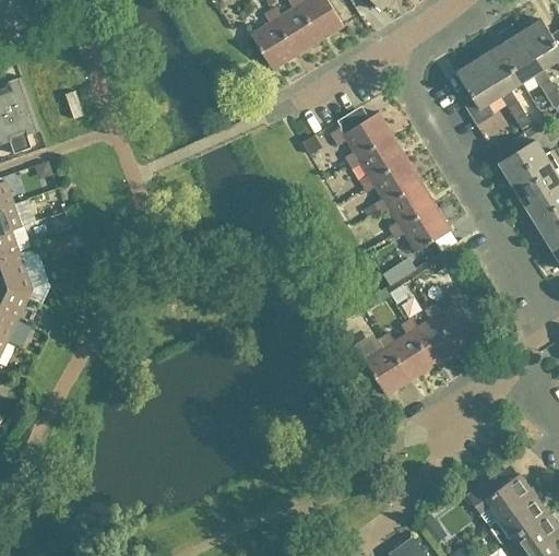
[(296,52),(320,38),(296,0),(288,0),(292,6),(281,12),(275,4),(270,9),(296,52)]
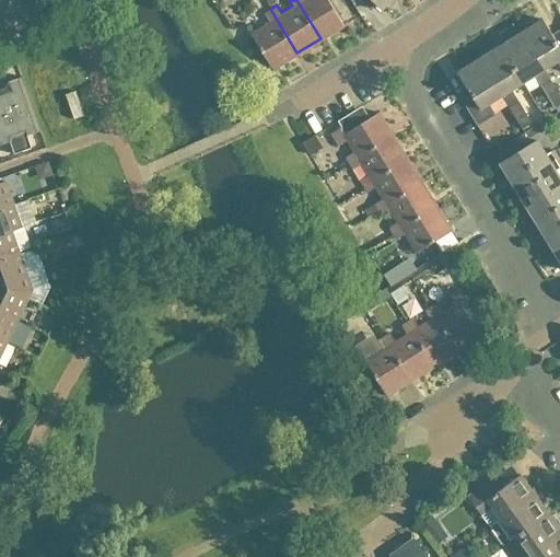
[(296,0),(321,38),(343,24),(328,0),(296,0)]
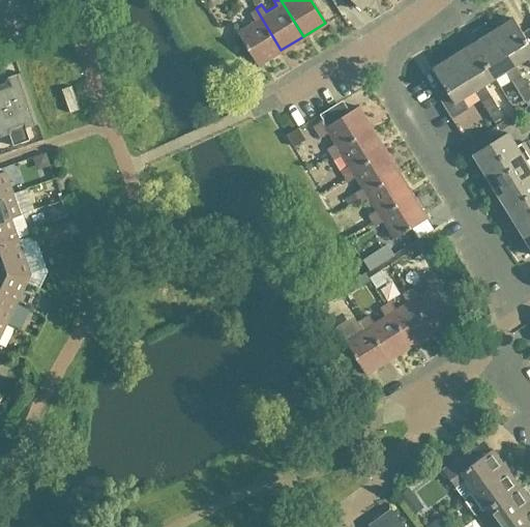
[(342,0),(350,8),(357,2),(362,7),(369,0),(342,0)]
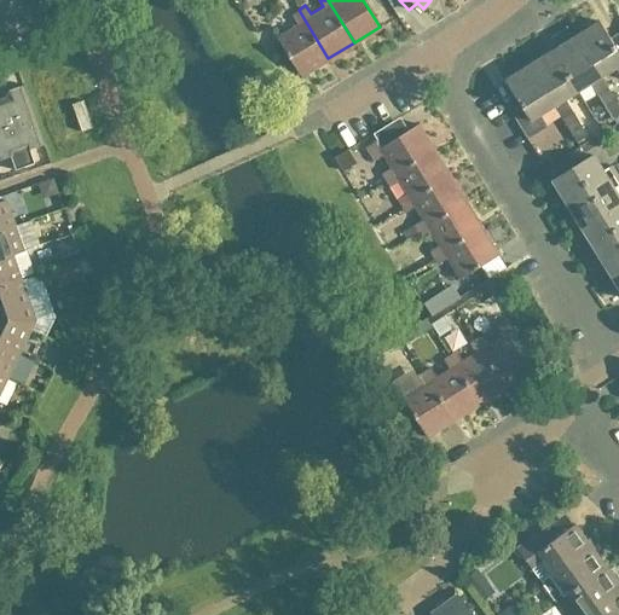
[(328,58),(299,10),(291,13),(298,23),(277,35),(301,75),(328,58)]
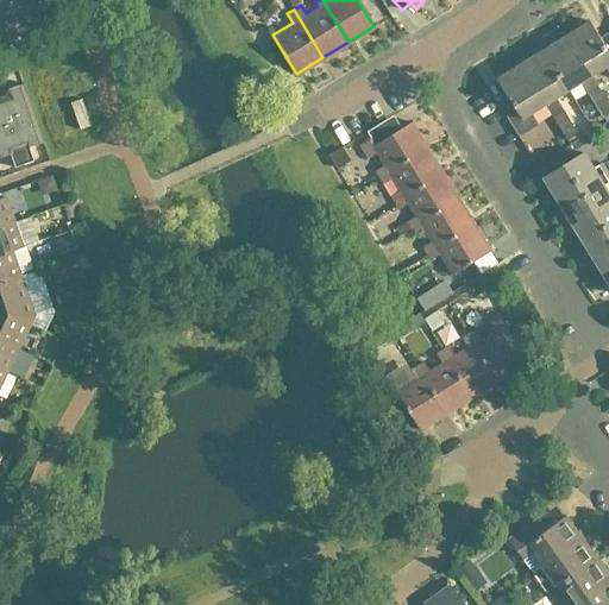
[(589,19),(565,35),(590,75),(606,65),(608,71),(608,42),(606,45),(598,35),(589,19)]
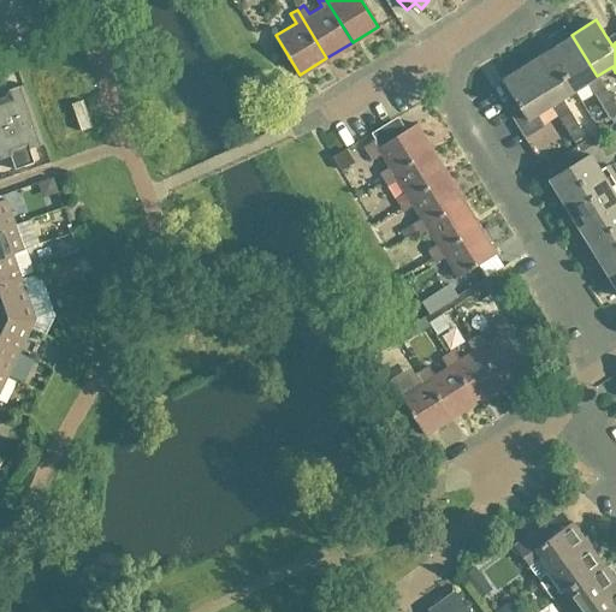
[(549,49),(575,91),(588,83),(611,119),(615,116),(615,105),(597,76),(572,35),(549,49)]
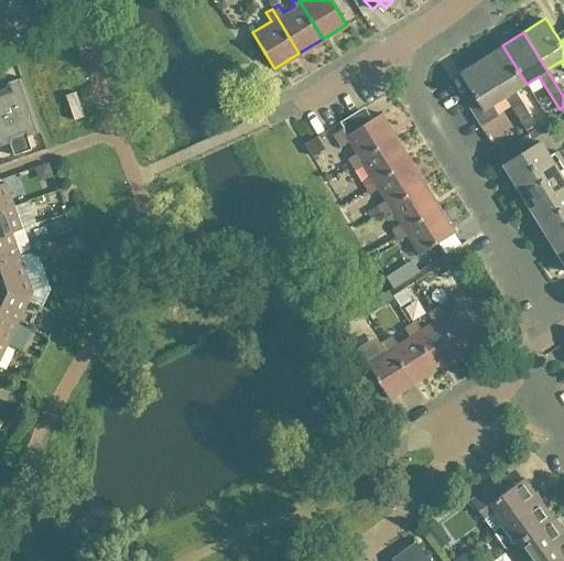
[(537,123),(529,112),(516,90),(527,84),(502,45),(481,58),(505,96),(527,130),(537,123)]
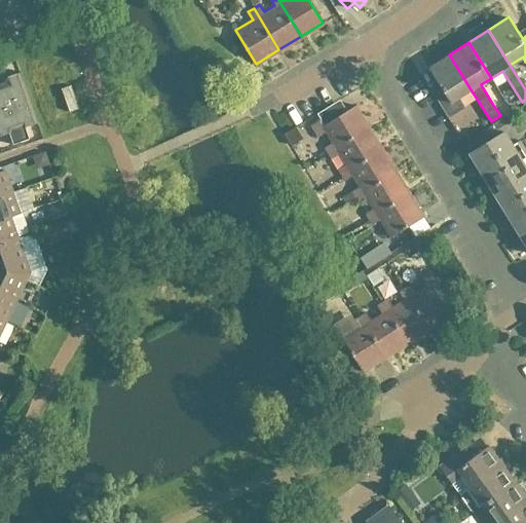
[(434,95),(448,117),(465,107),(459,97),(471,89),(449,54),(428,68),(442,89),(434,95)]
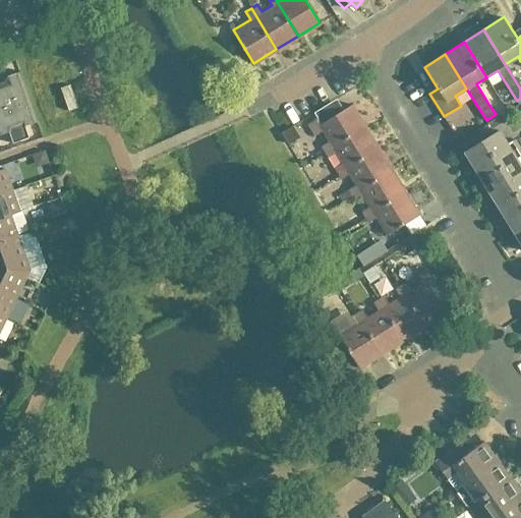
[(0,132),(6,131),(11,144),(27,137),(23,125),(37,121),(19,71),(5,76),(2,81),(0,82),(0,132)]
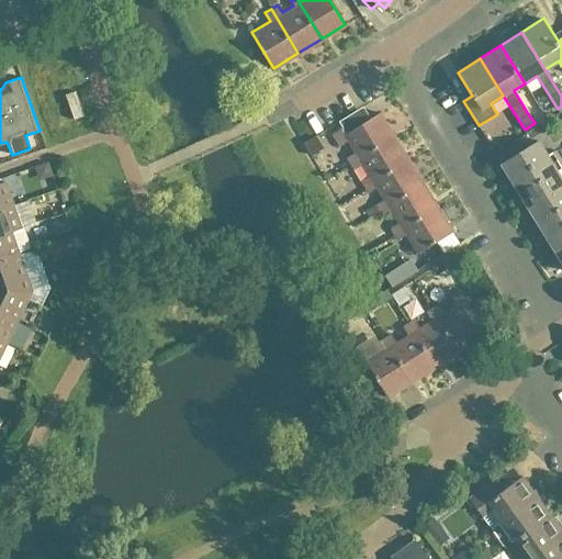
[(64,94),(72,120),(82,115),(74,91),(64,94)]
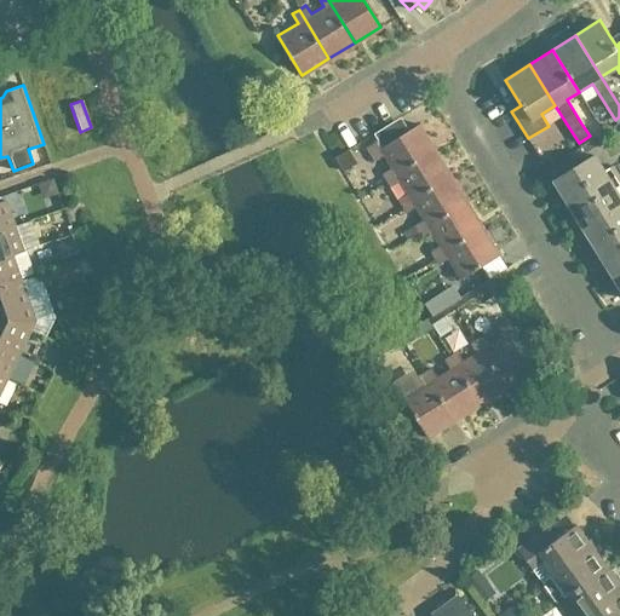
[(385,179),(434,150),(418,124),(383,145),(379,139),(366,148),(373,160),(383,154),(391,167),(382,173),(385,179)]
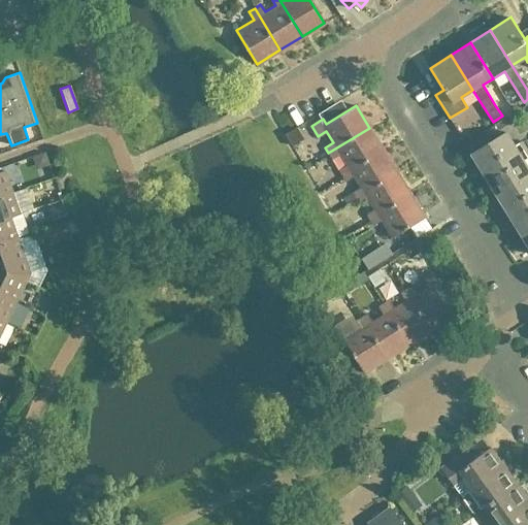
[(341,175),(383,150),(369,128),(328,153),(331,159),(340,154),(347,164),(337,169),(341,175)]
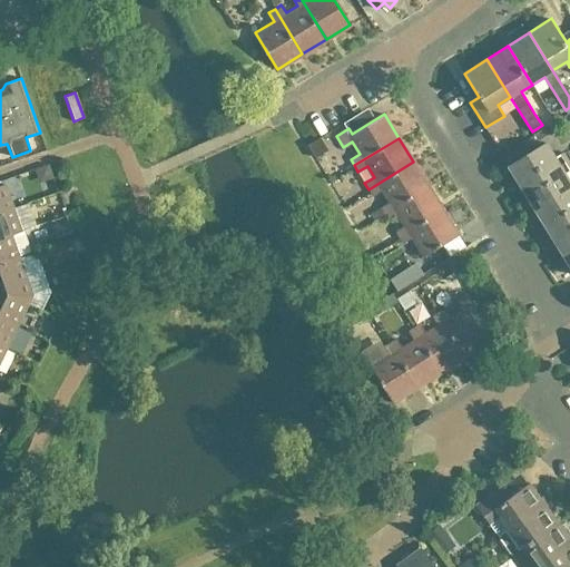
[(522,188),(568,160),(563,154),(556,159),(546,144),(509,167),(522,188)]
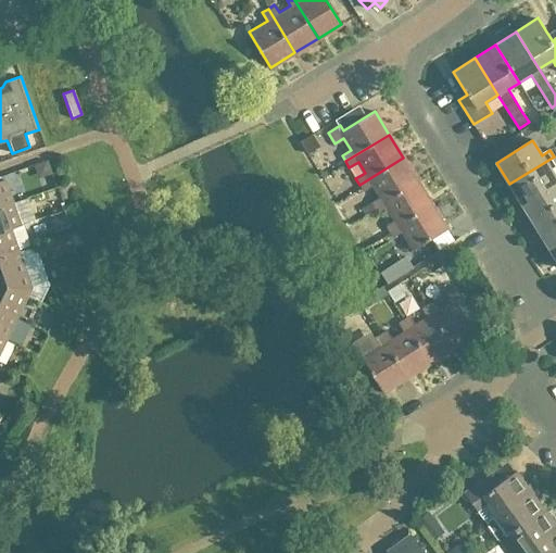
[(522,205),(555,186),(555,185),(555,178),(551,171),(555,166),(555,161),(554,156),(509,184),(522,205)]
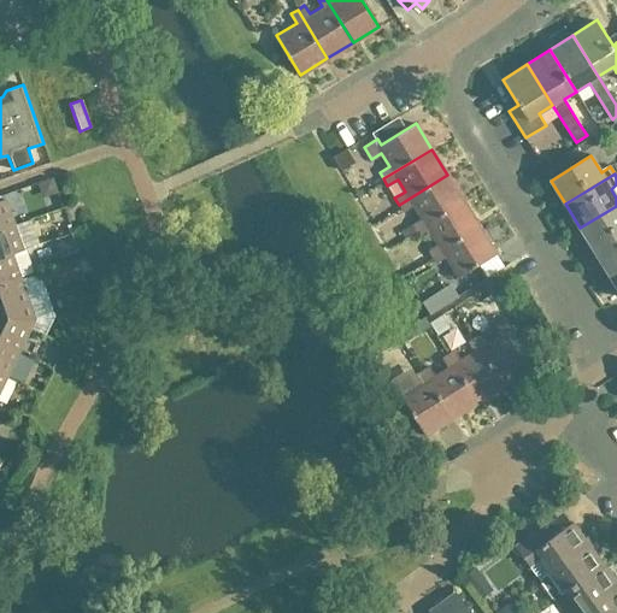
[(447,175),(399,205),(403,211),(412,205),(421,218),(411,224),(415,230),(464,201),(447,175)]
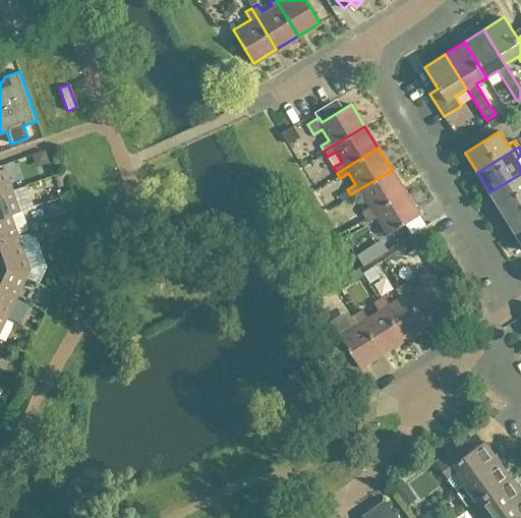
[(0,193),(10,190),(3,168),(0,169),(0,193)]
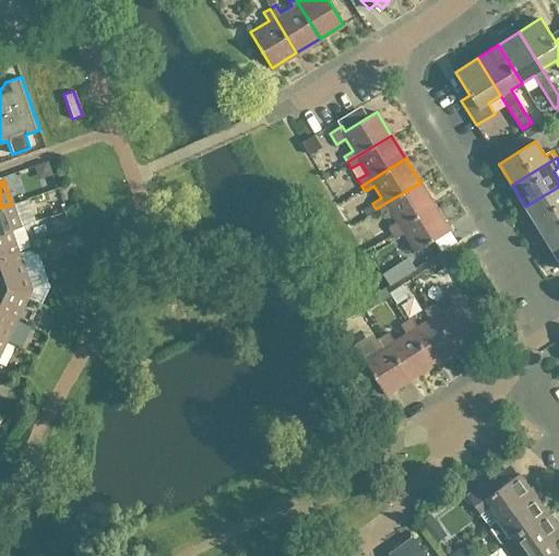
[(391,233),(435,205),(420,182),(376,209),(379,215),(389,210),(395,221),(387,226),(391,233)]
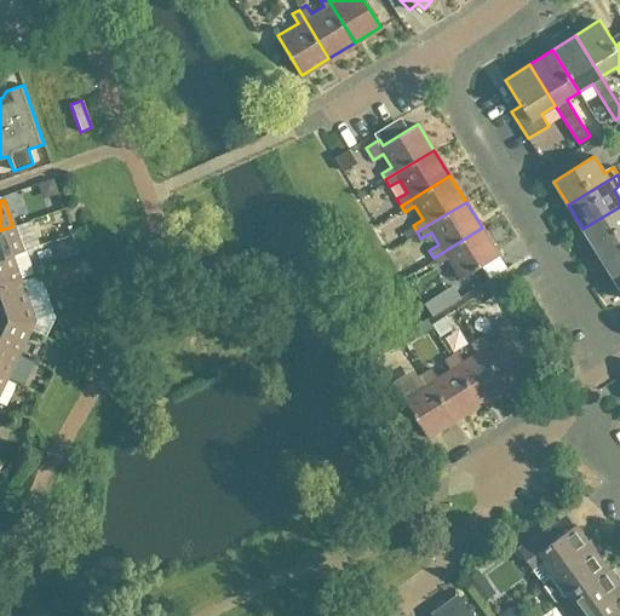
[(597,252),(619,237),(619,206),(619,207),(583,229),(597,252)]
